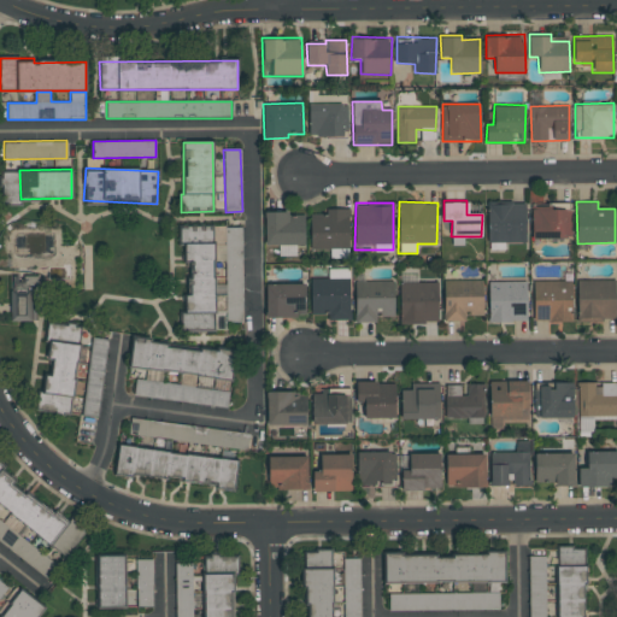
[(488,244),(526,242),(526,204),(487,205),(488,244)]
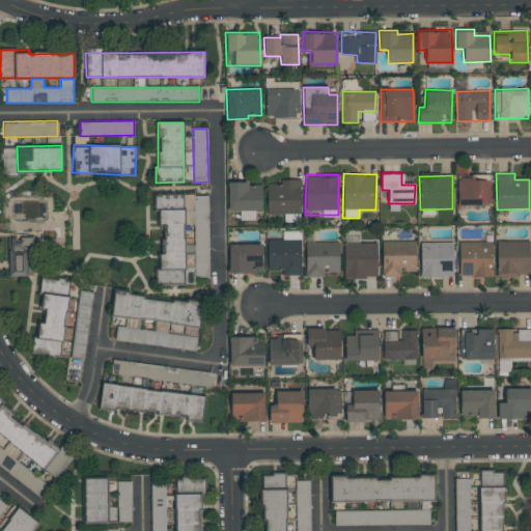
[(457,206),(486,205),(486,177),(457,178),(457,206)]
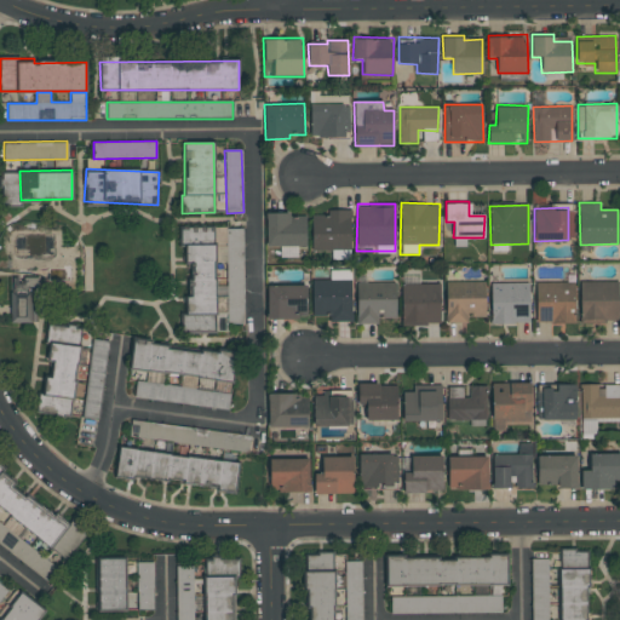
[(350,251),(351,208),(329,208),(329,216),(311,216),(311,251),(350,251)]
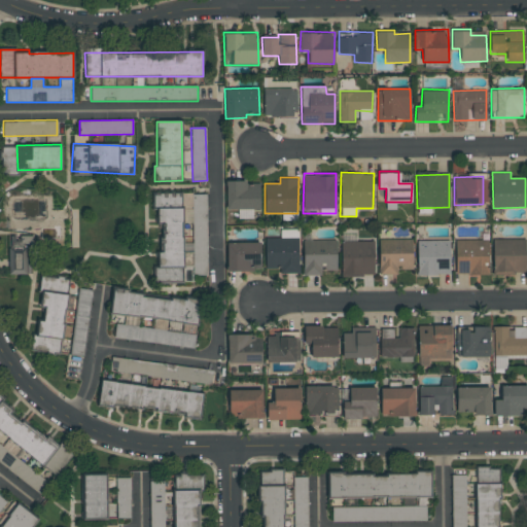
[(226,210),(238,210),(238,218),(253,218),(252,209),(260,209),(259,184),(246,184),(246,179),(225,180),(226,210)]
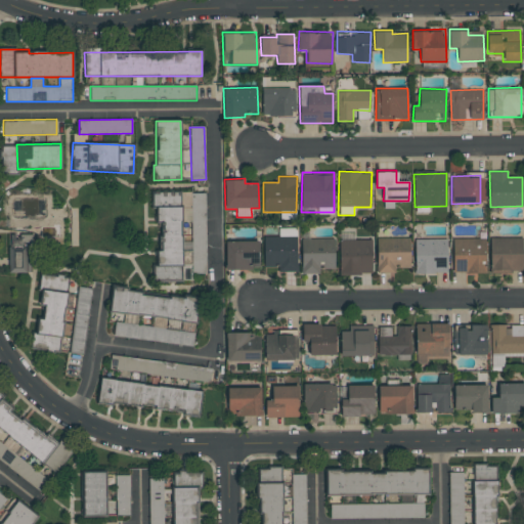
[(181,190),(153,191),(153,209),(156,209),(157,222),(164,221),(164,236),(159,236),(159,251),(155,251),(155,281),(182,281),(181,190)]
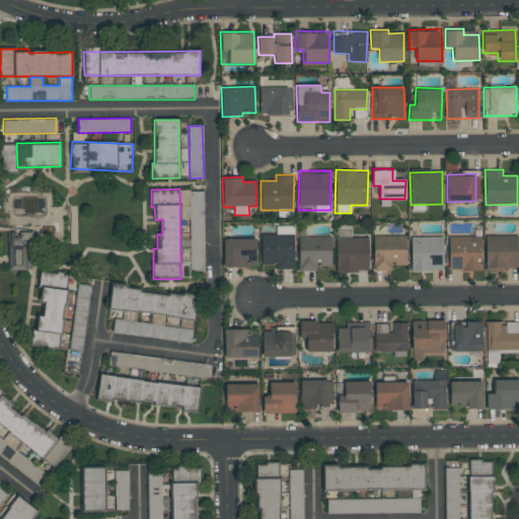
[(203,192),(189,192),(191,272),(205,272),(203,192)]
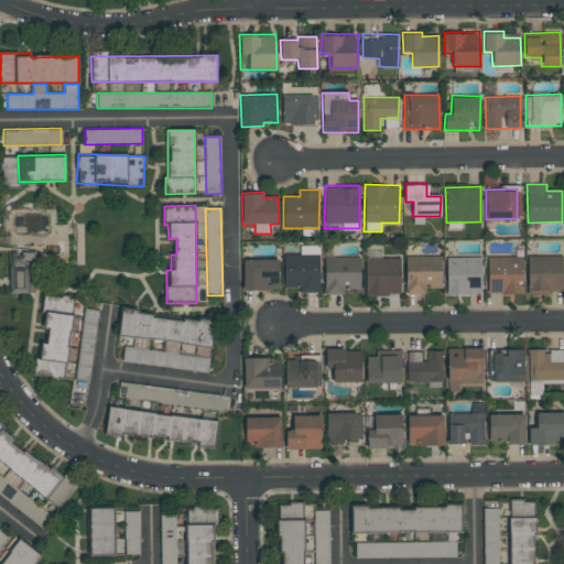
[(67,224),(54,225),(54,242),(42,243),(42,266),(67,266),(67,224)]
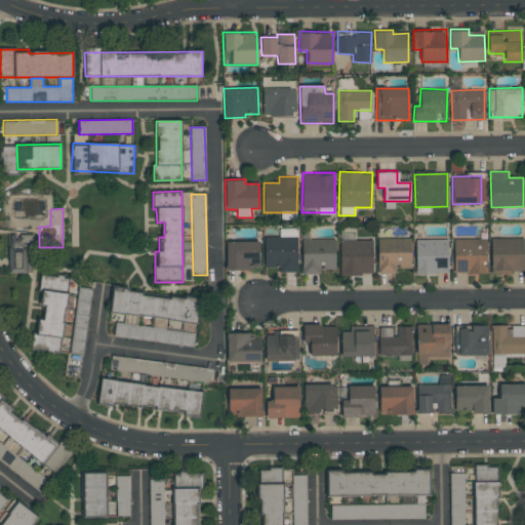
[(265,268),(278,268),(278,272),(297,272),(297,230),(281,230),(281,237),(265,237),(265,268)]
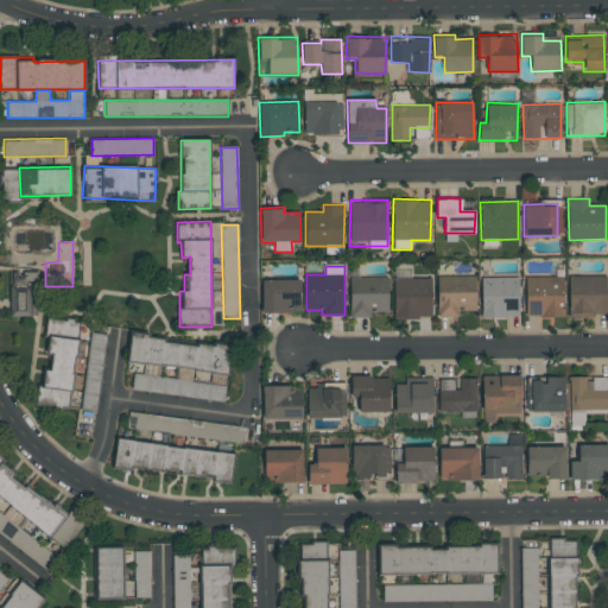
[(10,317),(33,317),(33,272),(11,271),(10,317)]
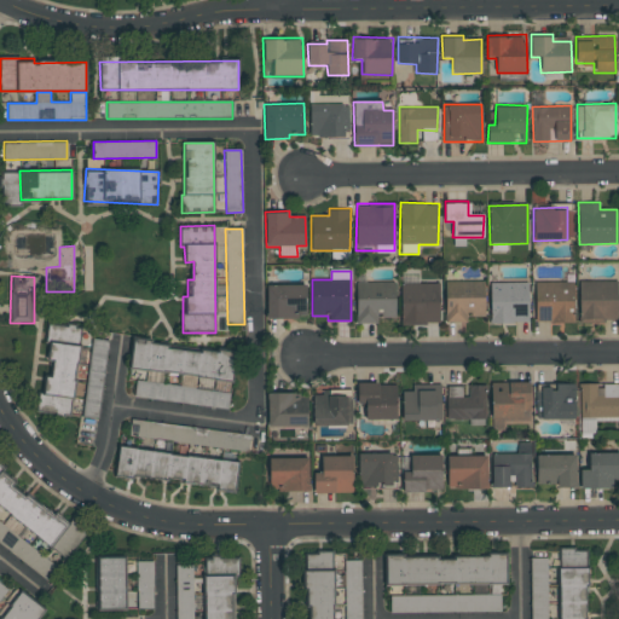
[(485,317),(484,281),(444,282),(445,323),(466,322),(466,317),(485,317)]
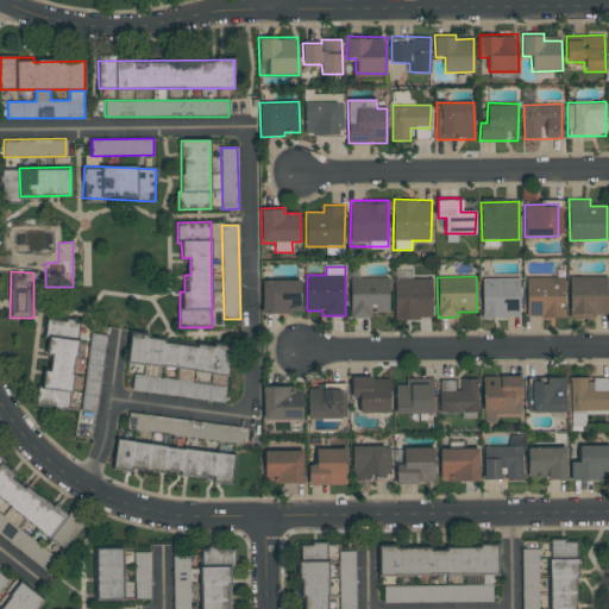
[(520,318),(519,277),(482,278),(483,318),(520,318)]
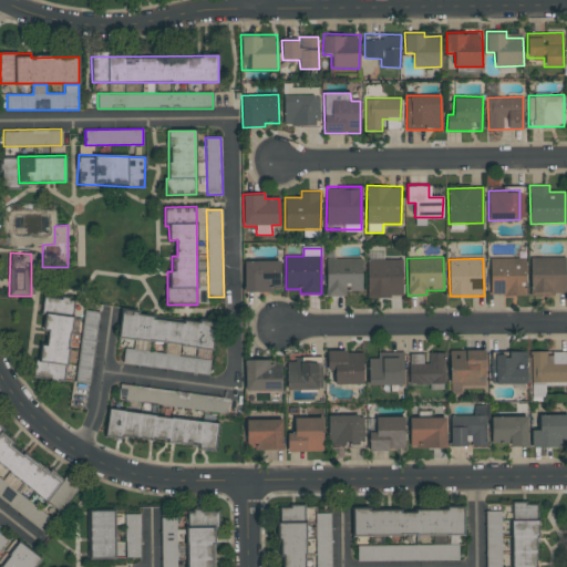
[(525,295),(525,258),(490,258),(491,296),(525,295)]
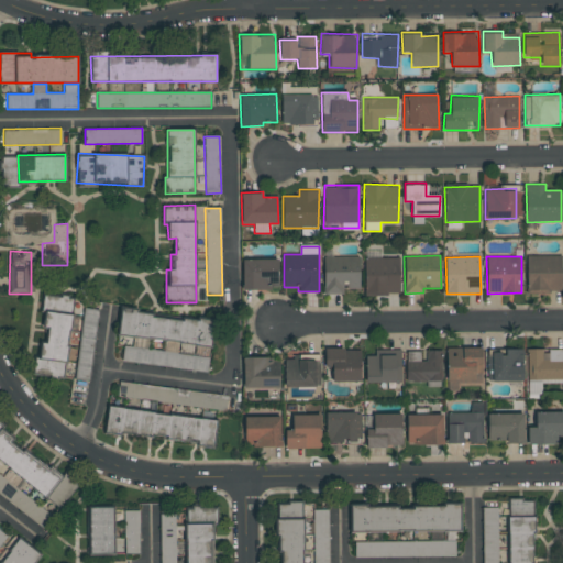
[(278,289),(278,257),(242,257),(243,289),(278,289)]
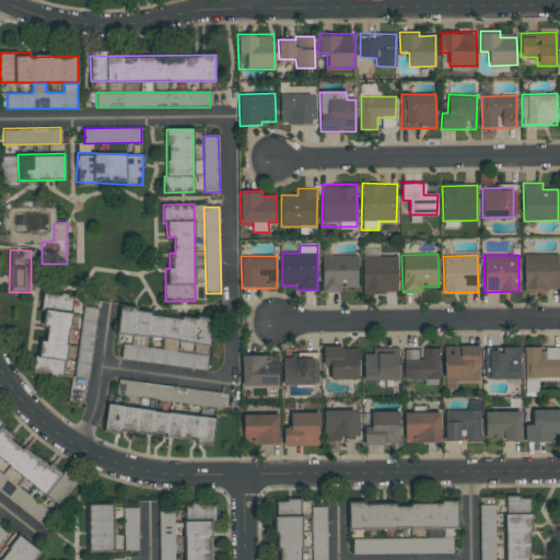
[(342,293),(342,288),(357,288),(358,257),(323,256),(322,292),(342,293)]
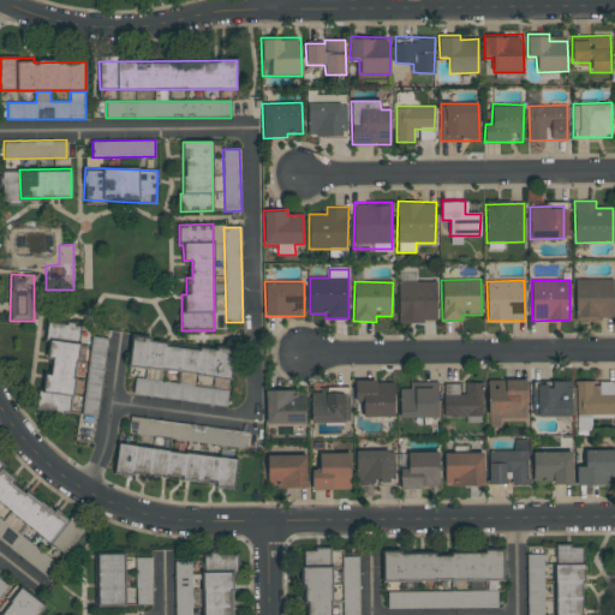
[(436,281),(398,282),(399,322),(436,322),(436,281)]
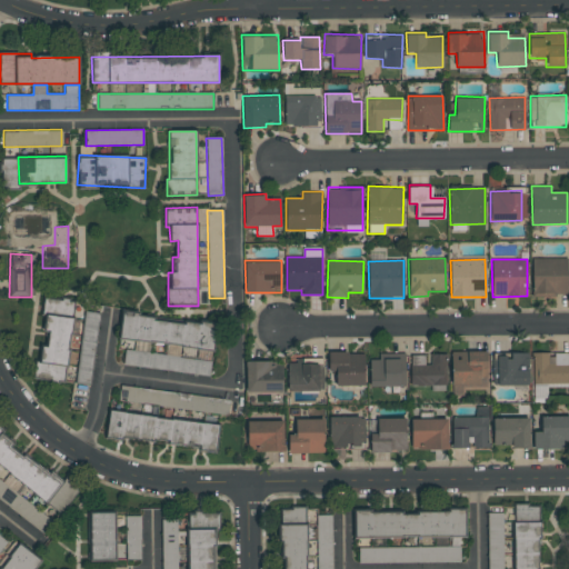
[(63,382),(75,301),(46,298),(42,330),(49,331),(47,347),(41,347),(39,365),(36,363),(33,379),(63,382)]
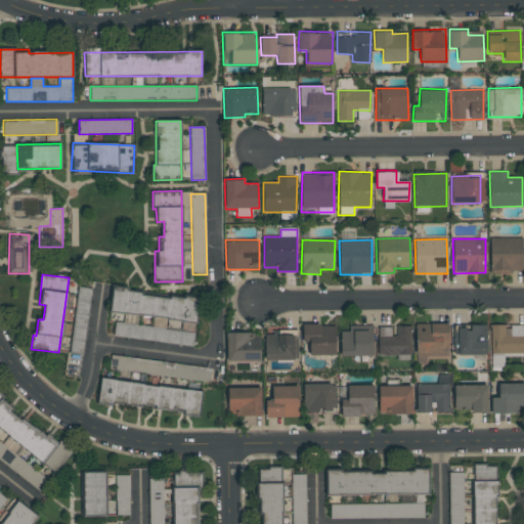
[(69,353),(83,355),(92,289),(78,287),(69,353)]
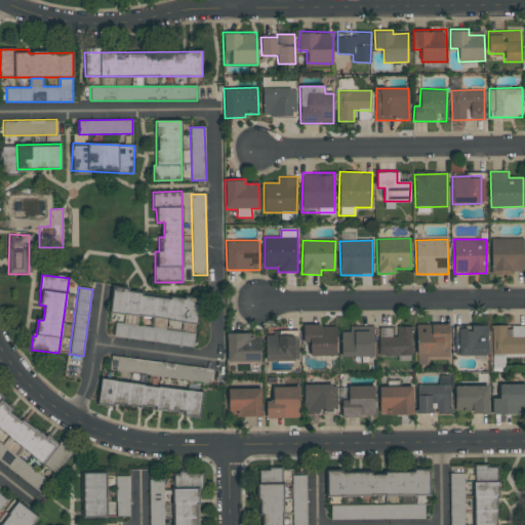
[(194,347),(199,299),(112,290),(110,313),(133,316),(132,325),(116,323),(114,337),(194,347)]
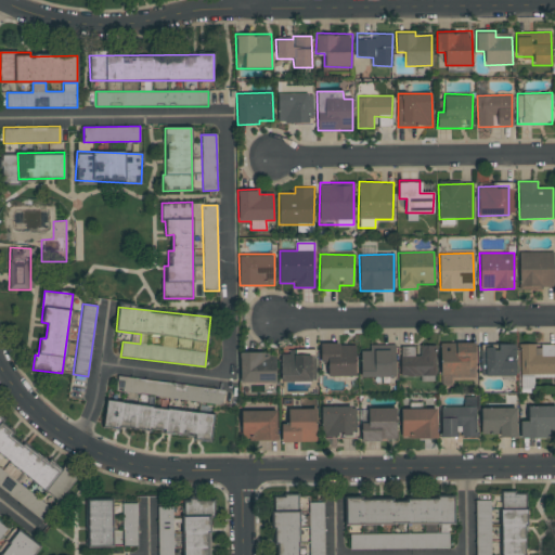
[(452,377),(475,378),(476,343),(441,341),(440,387),(452,387),(452,377)]
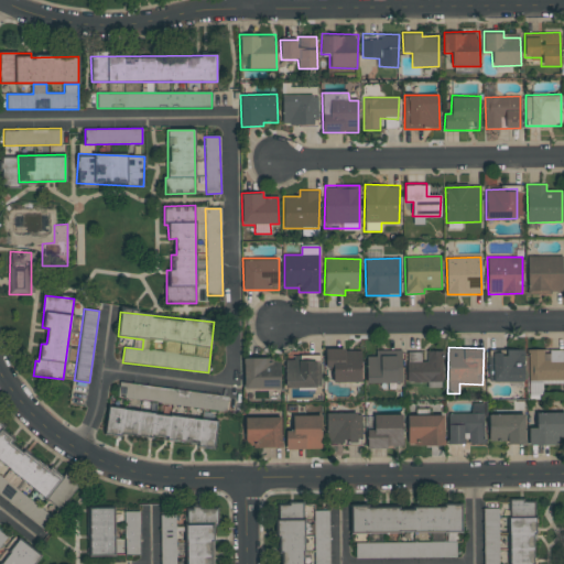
[(334,382),(361,382),(360,348),(326,349),(326,369),(333,368),(334,382)]
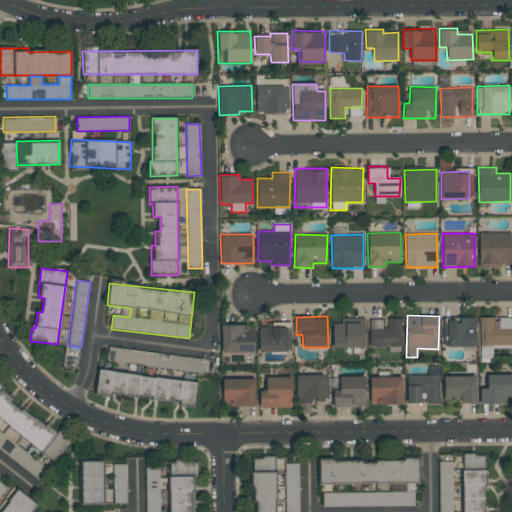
[(511,346),(511,318),(492,319),(492,317),(479,317),(480,346),(511,346)]
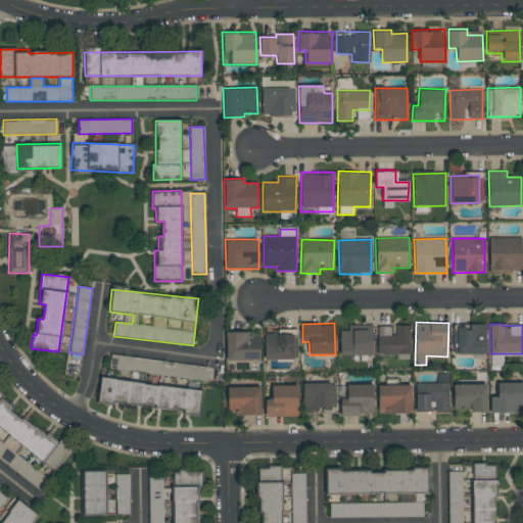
[(340,355),(368,355),(368,326),(348,326),(348,330),(339,331),(340,355)]
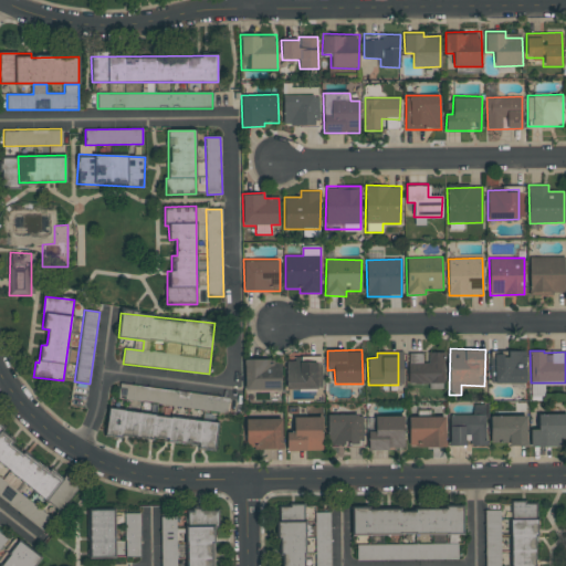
[(443,384),(443,353),(426,353),(426,354),(408,354),(408,385),(437,386),(437,384),(443,384)]
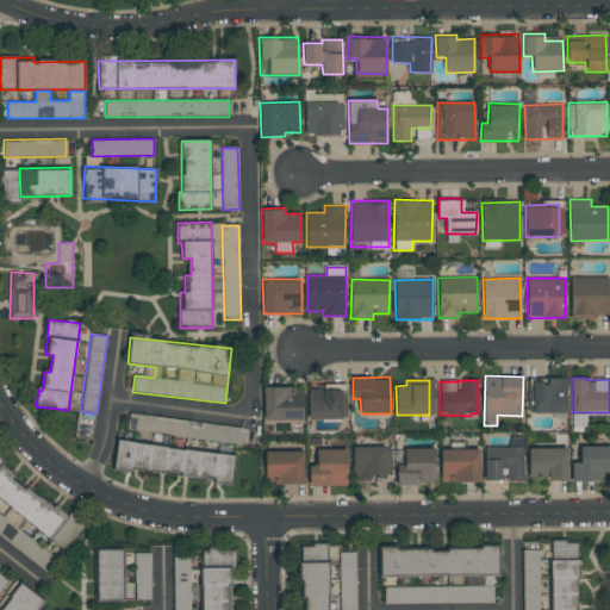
[(263,419),(303,421),(304,393),(291,393),(292,386),(265,386),(263,419)]
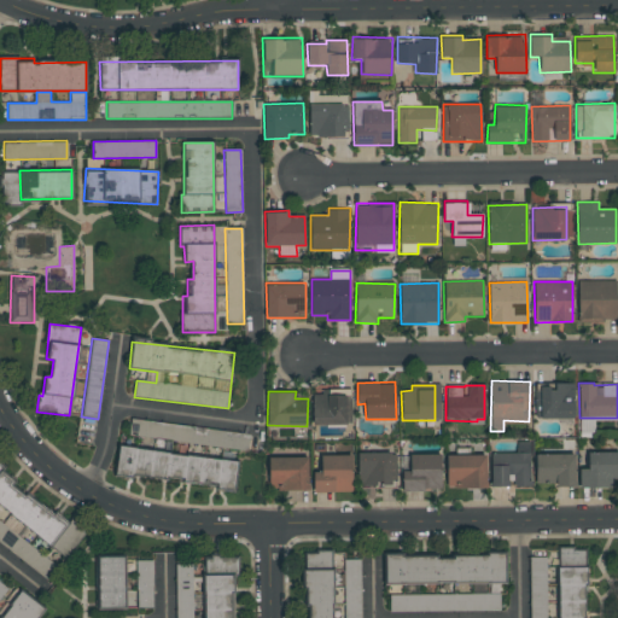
[(313,425),(347,425),(345,391),(321,391),(321,394),(313,395),(313,425)]
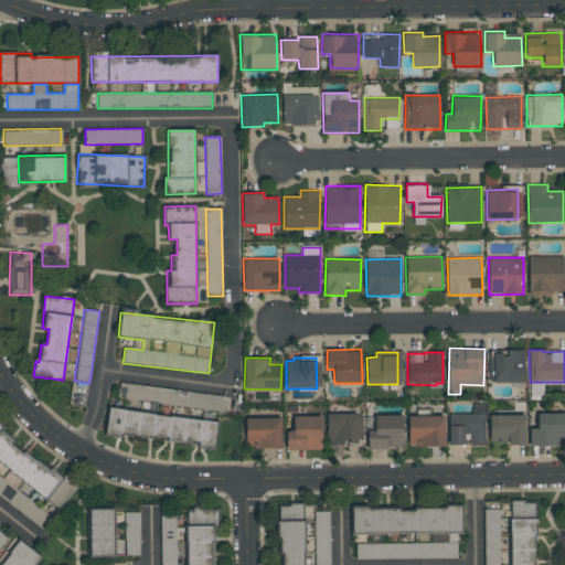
[(226,413),(228,397),(119,383),(117,398),(226,413)]
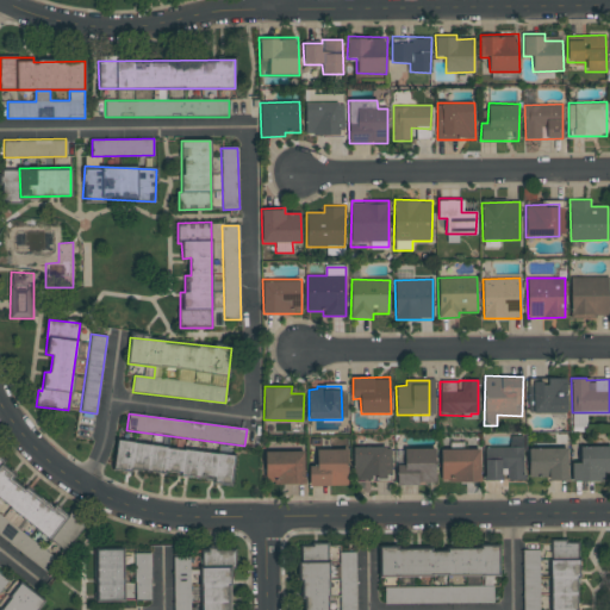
[(522,436),(510,436),(510,447),(484,448),(485,480),(502,480),(502,471),(508,471),(508,480),(523,480),(522,436)]
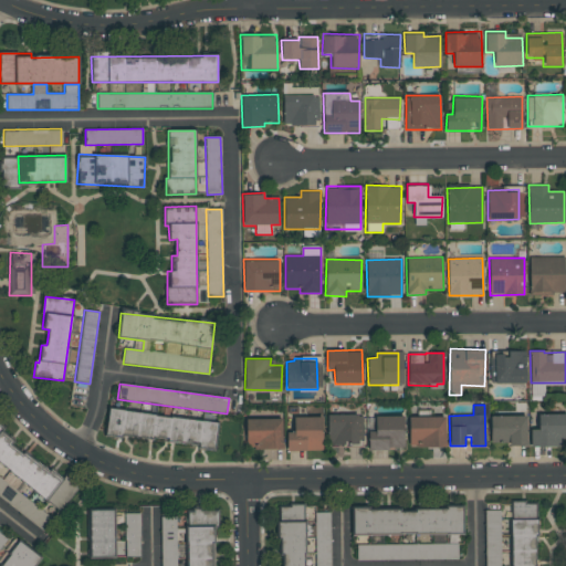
[(217,422),(108,410),(105,435),(215,447),(217,422)]
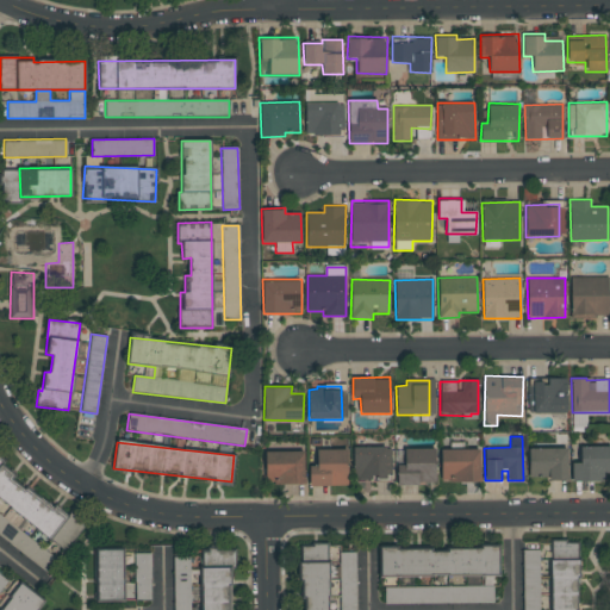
[(386,447),(355,446),(354,480),(386,480),(386,447)]
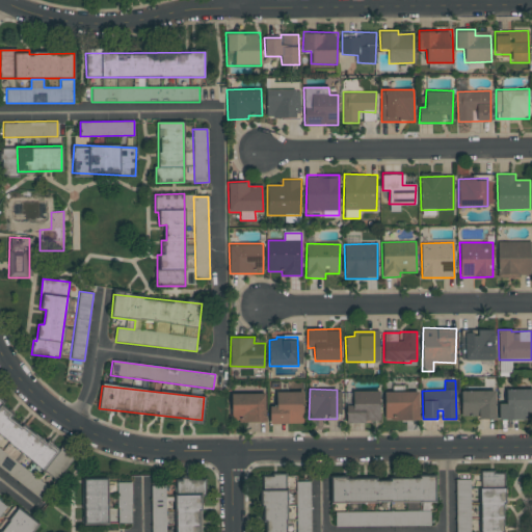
[(499,420),(531,419),(530,389),(506,390),(506,403),(499,403),(499,420)]
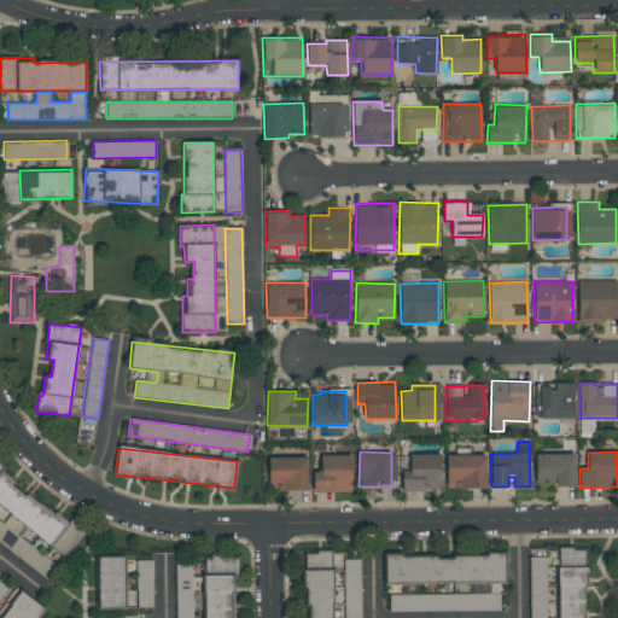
[(575,485),(575,454),(536,453),(535,485),(575,485)]
